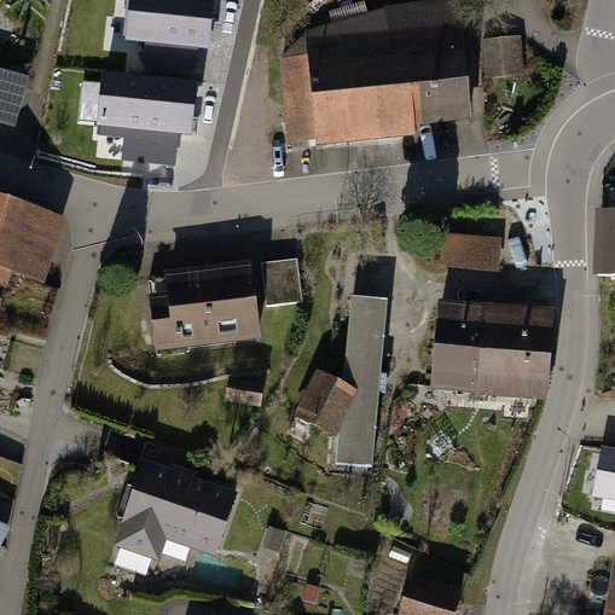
[(131,0),(127,40),(204,48),(208,3),(184,0),(131,0)]
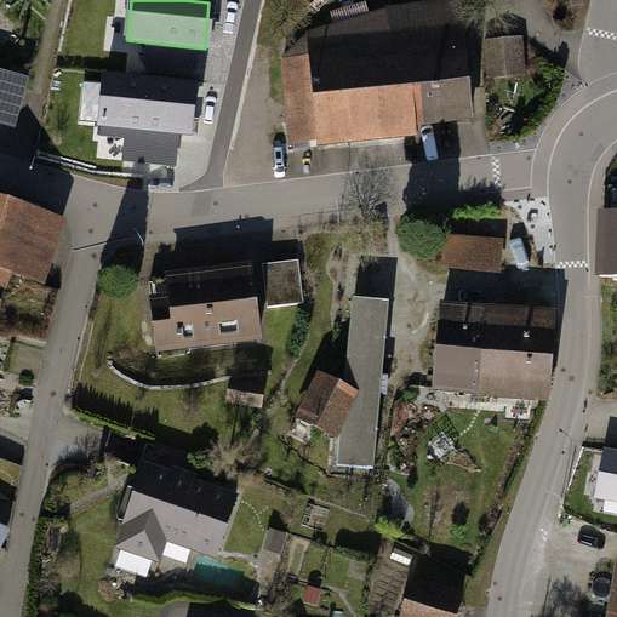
[(290,144),(474,115),(460,0),(407,0),(388,4),(309,30),(275,46),(290,144)]
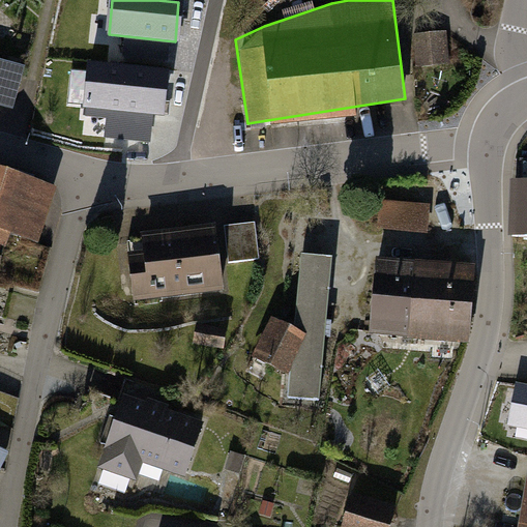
[(22,64),(0,57),(0,103),(10,106),(22,64)]
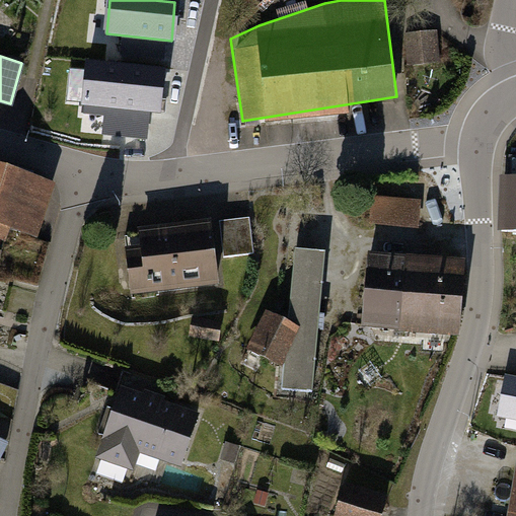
[(82,105),(157,113),(161,75),(86,67),(82,105)]
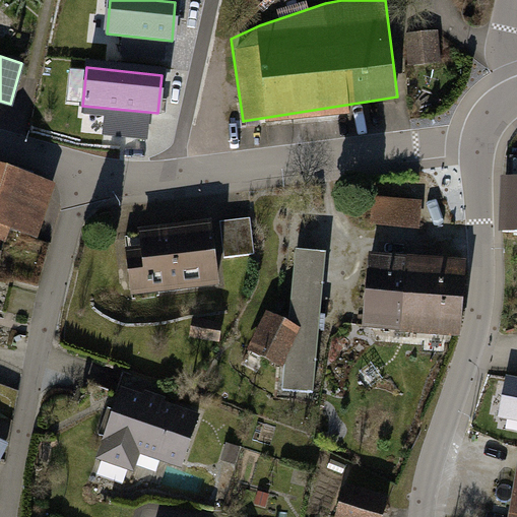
[(51,187),(0,172),(0,234),(35,244),(51,187)]
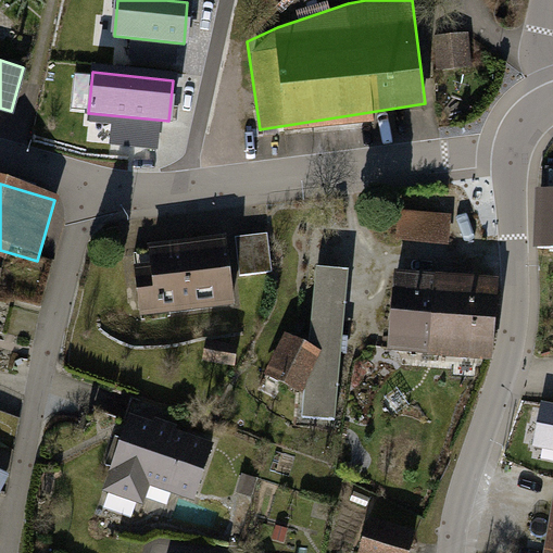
[(535,244),(552,244),(552,190),(537,190),(535,244)]
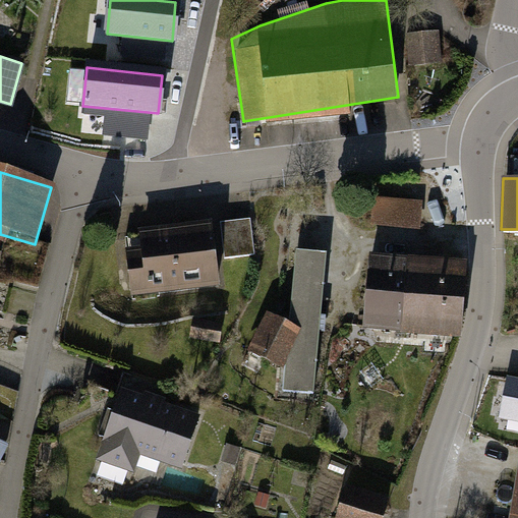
[(379,218),(420,221),(422,193),(381,190),(379,218)]
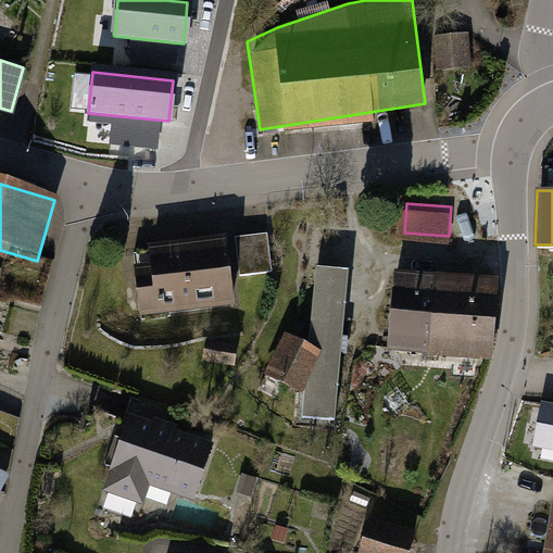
[(239,271),(272,267),(268,231),(236,234),(239,271)]
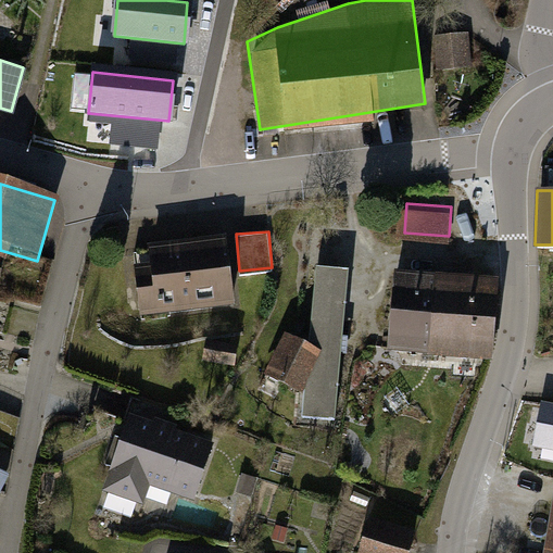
[(143,313),(234,302),(226,237),(152,246),(154,263),(138,265),(143,313)]
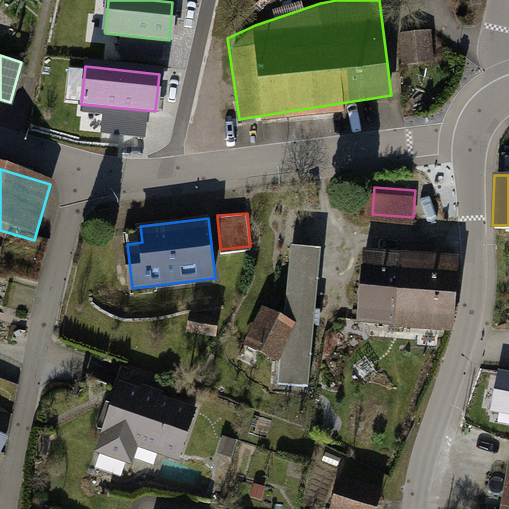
[(361,242),(356,314),(403,317),(408,245),(361,242)]
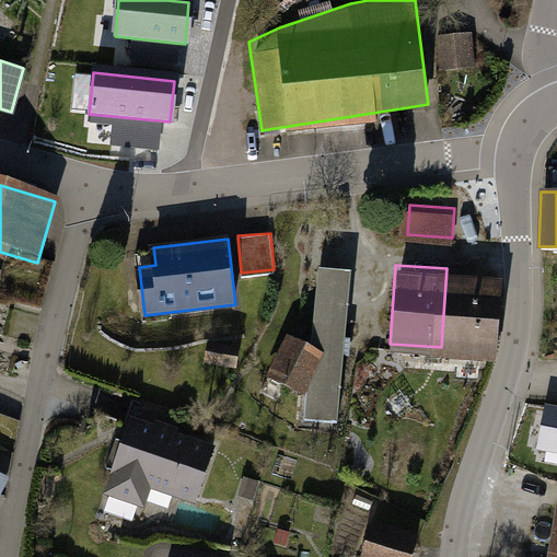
[(447,268),(441,347),(492,350),(498,271),(447,268)]
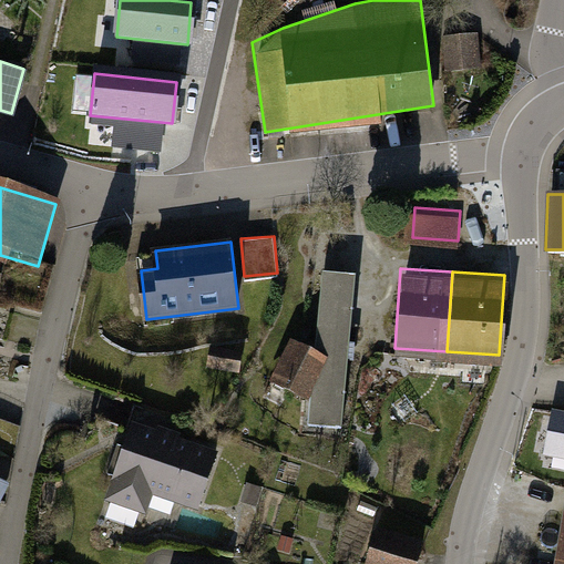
[(314,358),(285,344),(268,380),(309,403),(308,429),(344,429),(349,282),(318,276),(314,358)]
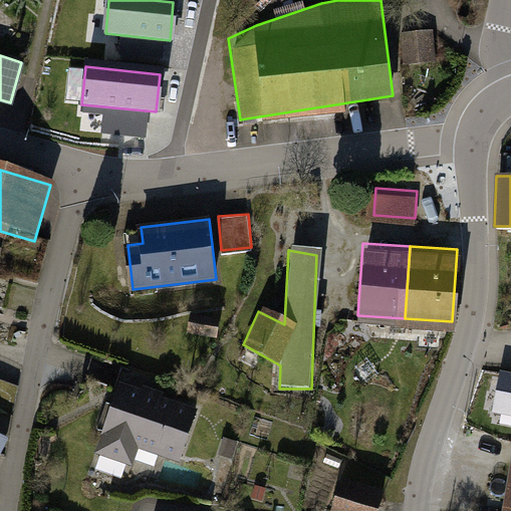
[(217,333),(220,318),(192,312),(189,327),(217,333)]
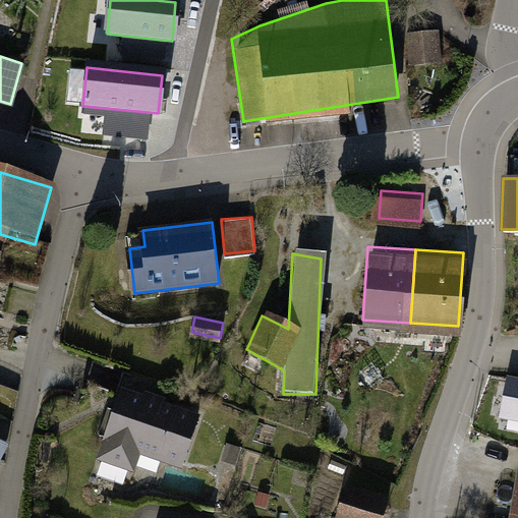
[(517,376),(503,373),(495,416),(517,421),(517,376)]
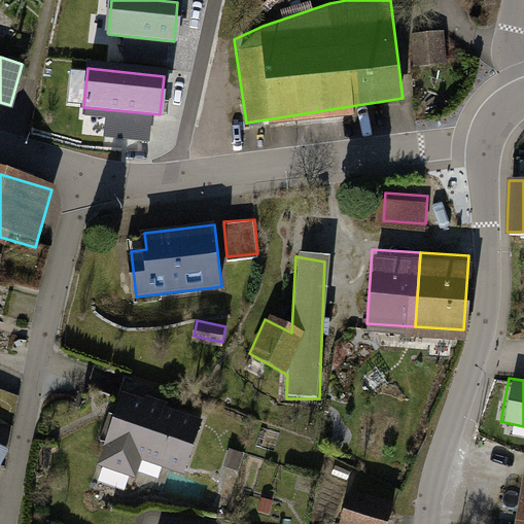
[(184,472),(203,419),(125,392),(99,464),(136,477),(143,457),(184,472)]
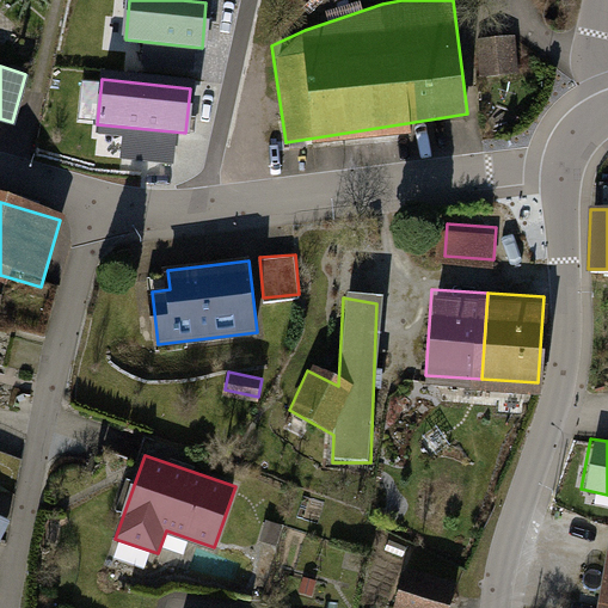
[(392,607),(397,607),(444,607),(452,589),(403,572),(392,607)]
